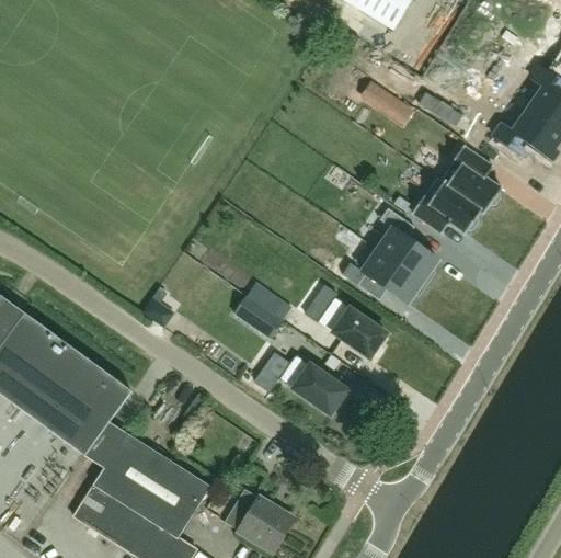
[(345,0),(395,30),(411,0),(345,0)]
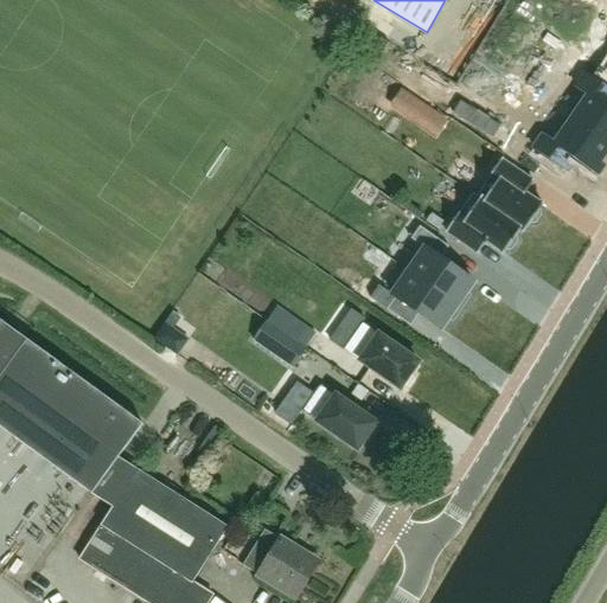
[(556,130),(606,164),(606,161),(606,127),(592,117),(600,106),(576,89),(568,102),(573,106),(556,130)]
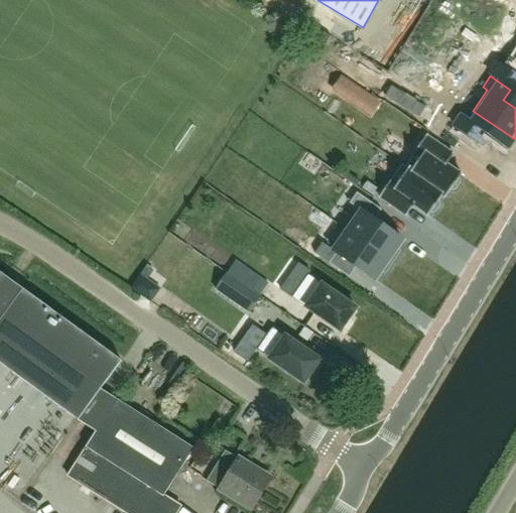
[(515,139),(473,111),(459,131),(455,128),(446,139),(467,153),(474,143),(497,159),(502,152),(505,154),(515,139)]
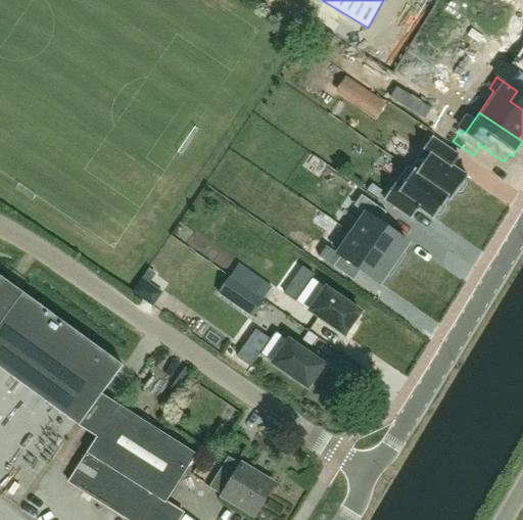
[(466,175),(453,166),(460,155),(453,150),(431,136),(419,154),(411,167),(407,164),(407,166),(453,197),(457,191),(462,190),(466,184),(465,179),(468,175),(467,174),(466,175)]
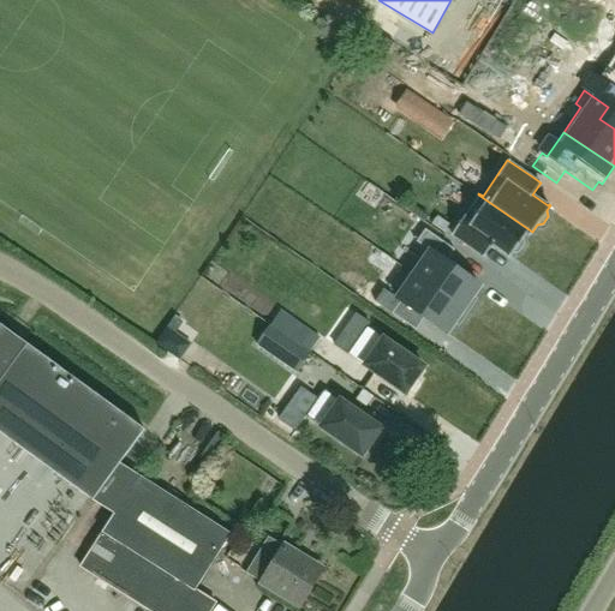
[(531,233),(532,232),(478,195),(466,211),(466,210),(452,232),(476,249),(484,255),(493,243),(508,253),(508,255),(509,256),(513,250),(519,250),(524,243),(523,237),(527,229),(530,232),(529,233),(531,233)]
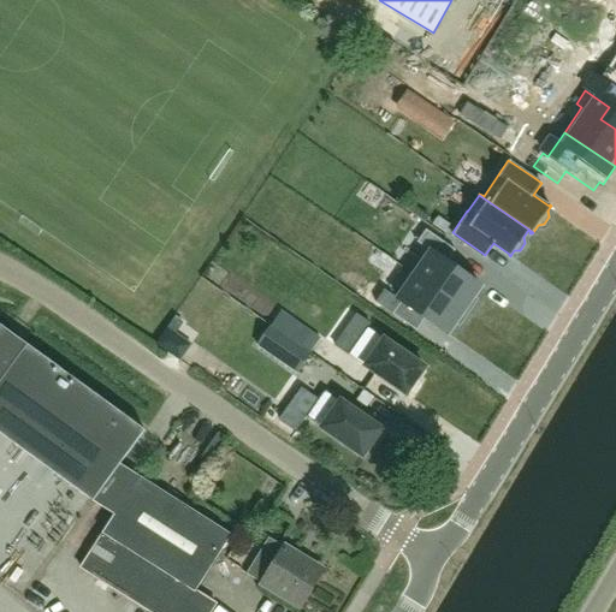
[(414,273),(468,312),(478,297),(473,295),(480,284),(446,260),(455,248),(426,227),(416,241),(431,250),(414,273)]
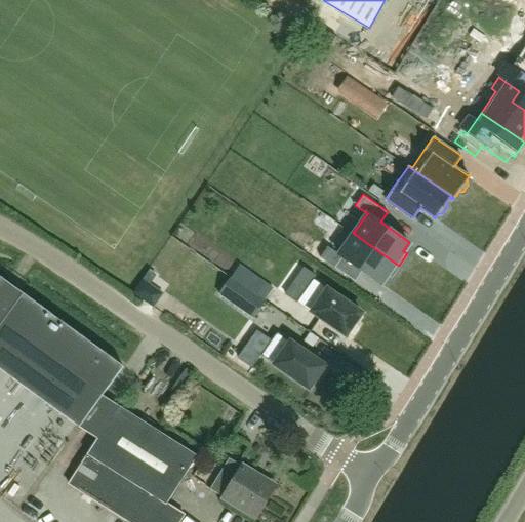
[(399,266),(353,233),(338,253),(327,245),(320,256),(345,273),(352,263),(381,283),(388,274),(392,277),(399,266)]
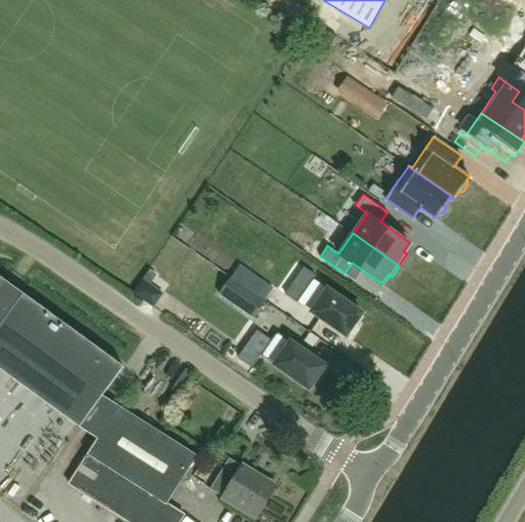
[(314,255),(322,244),(309,235),(300,246),(314,255)]
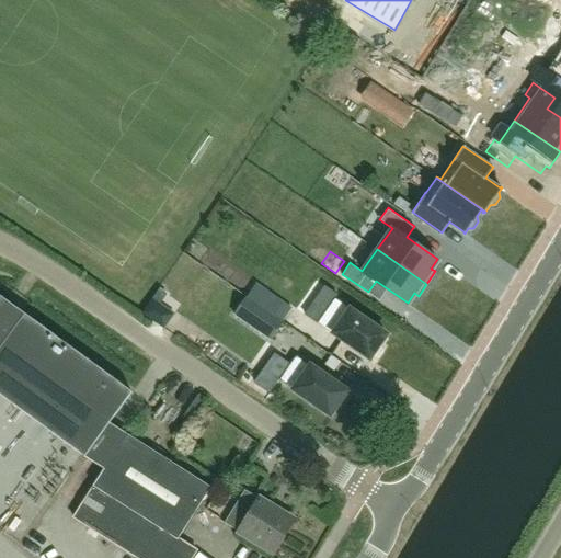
[(0,393),(86,455),(109,423),(133,389),(25,312),(1,295),(0,295),(0,393)]
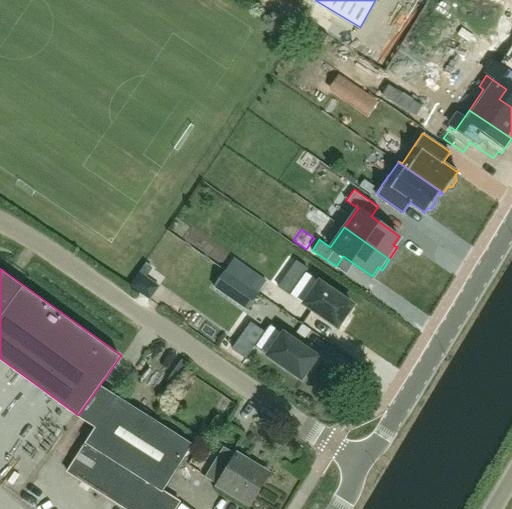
[(257,292),(225,270),(214,286),(246,308),(257,292)]
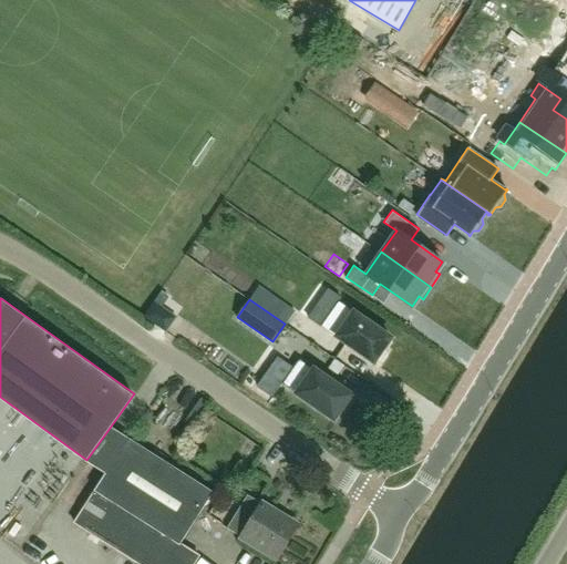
[(387,347),(383,345),(390,335),(338,300),(321,325),(374,359),(375,358),(379,360),(387,347)]
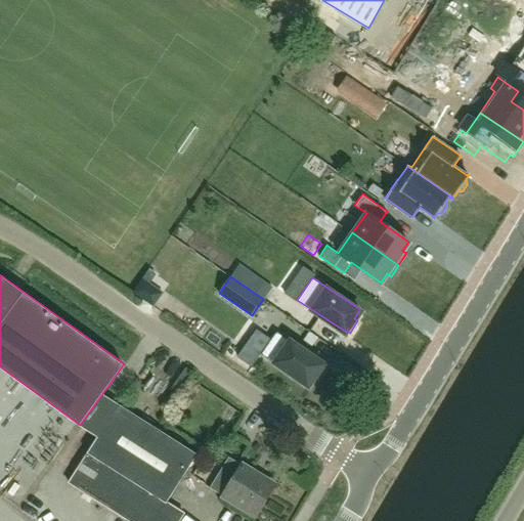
[(309,385),(315,376),(318,378),(325,366),(322,364),(323,362),(275,330),(260,353),(309,385)]
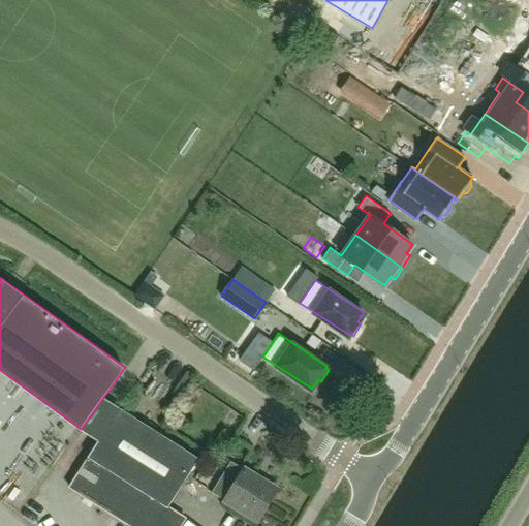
[(237,366),(246,352),(240,348),(230,362),(237,366)]
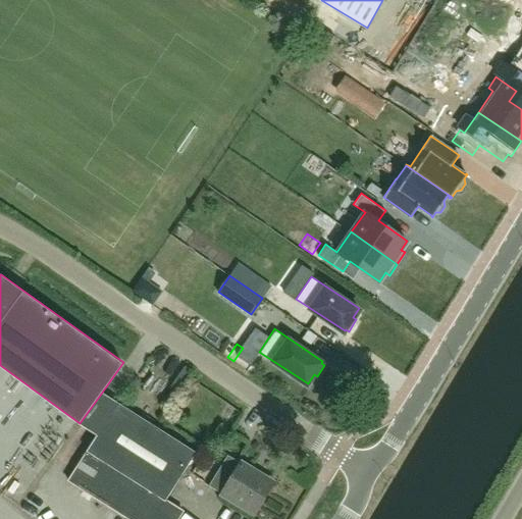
[(116,403),(101,394),(80,423),(98,435),(69,479),(131,518),(177,518),(184,511),(165,499),(194,453),(116,403)]
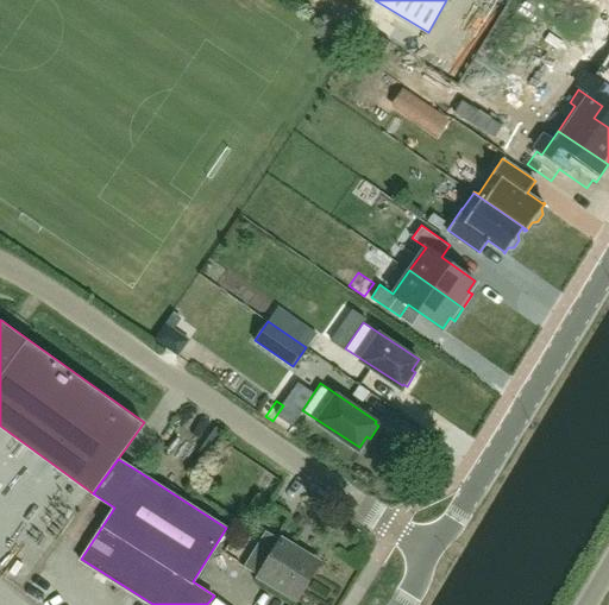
[(259,574),(297,598),(320,562),(282,539),(259,574)]
